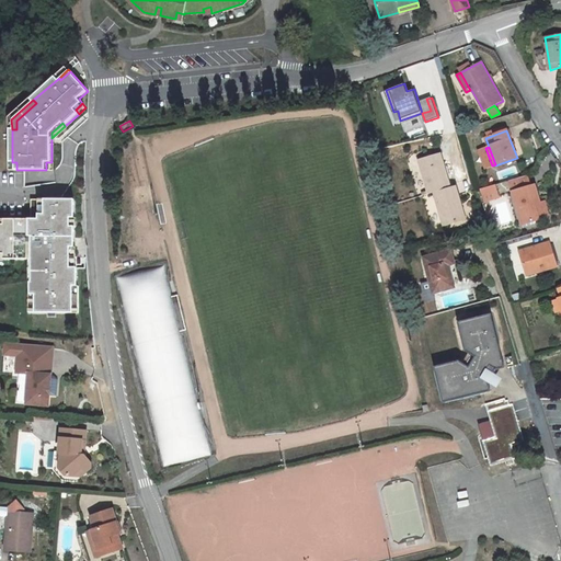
[(450,187),(441,153),(419,160),(428,194),(434,192),(444,226),(466,219),(456,185),(450,187)]
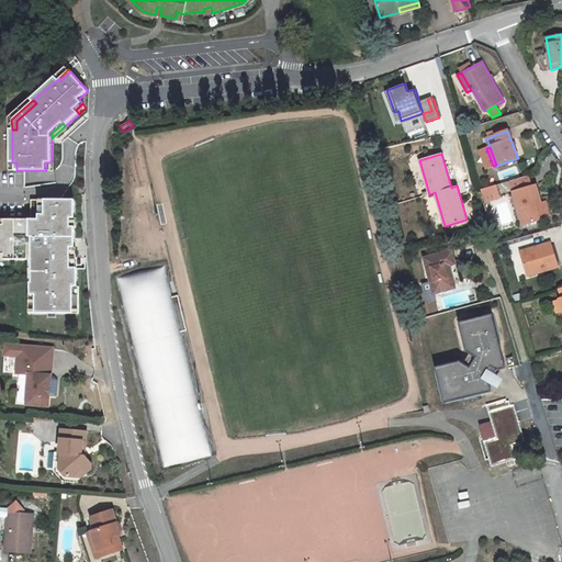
[(531,187),(528,176),(509,181),(513,192),(531,187)]
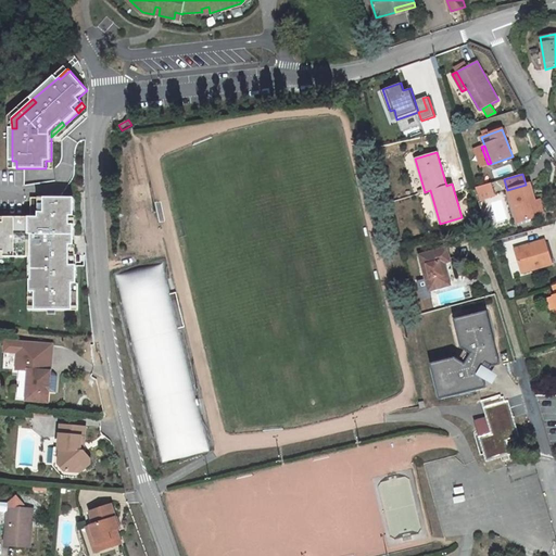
[(535,201),(530,184),(526,185),(507,190),(517,223),(540,216),(535,201)]
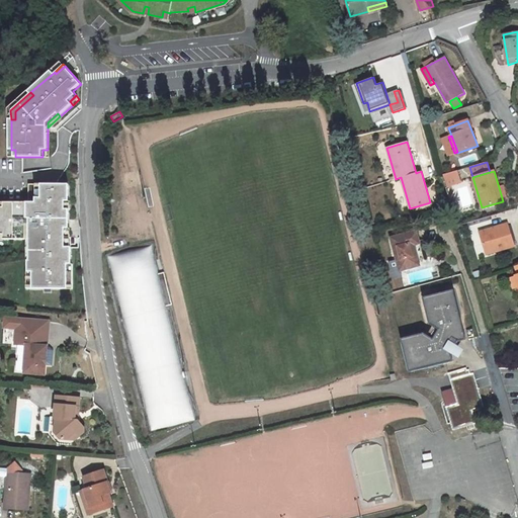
[(445,178),(446,185),(455,182),(455,181),(453,176),(445,178)]
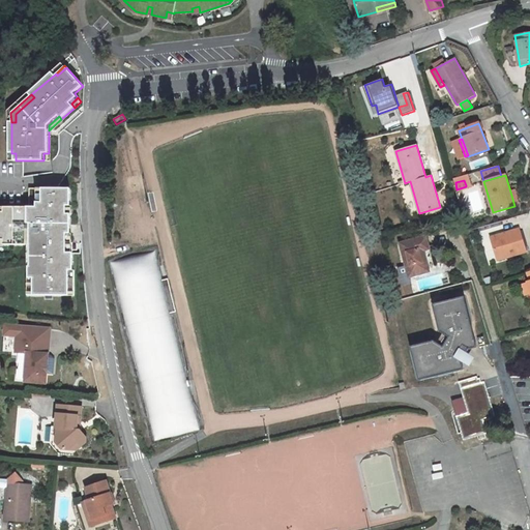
[(71,205),(71,188),(31,188),(31,208),(5,208),(5,212),(0,212),(0,239),(5,239),(6,245),(30,244),(35,244),(36,262),(30,262),(30,277),(35,277),(35,295),(68,296),(68,269),(75,269),(75,253),(68,253),(68,241),(72,241),(71,214),(67,214),(67,205),(71,205)]
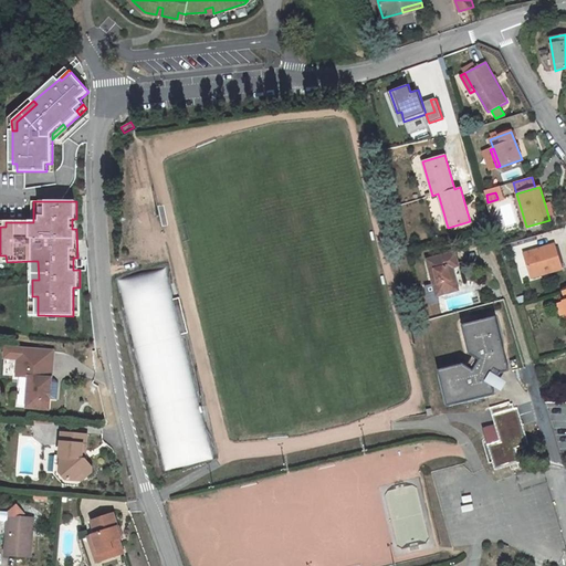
[(545,205),(549,220),(555,218),(549,202),(545,205)]
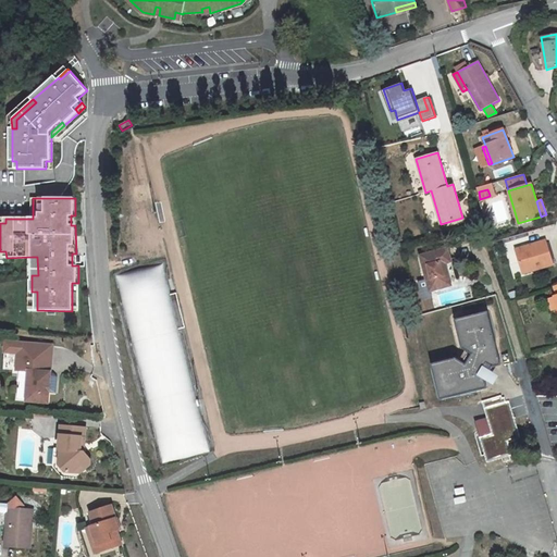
[(553,264),(546,240),(531,245),(532,248),(517,252),(522,273),(553,264)]
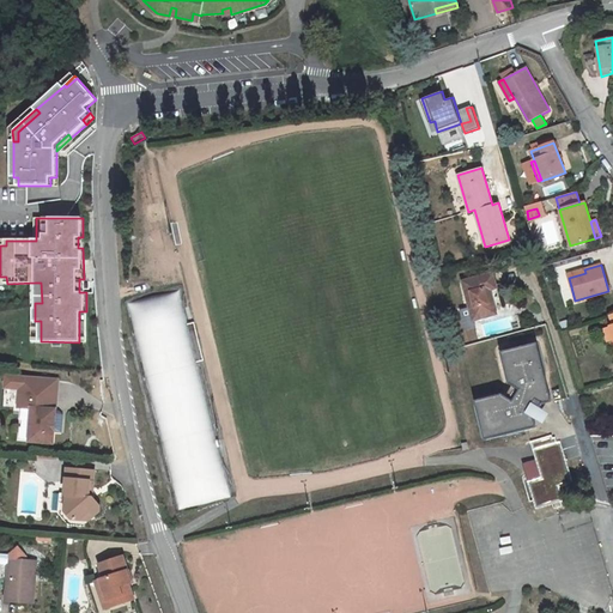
[(496,287),(492,274),(463,281),(471,309),(473,320),(496,314),(490,290),(496,287)]
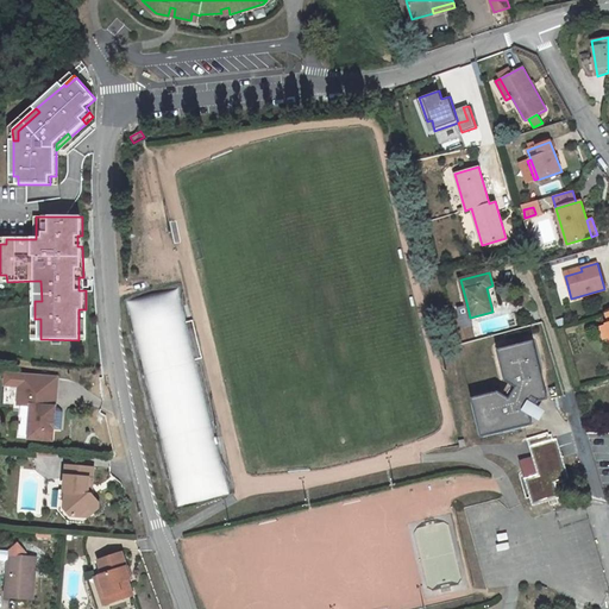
[(176,506),(226,494),(180,288),(127,300),(131,319),(146,315),(158,366),(145,370),(176,506)]
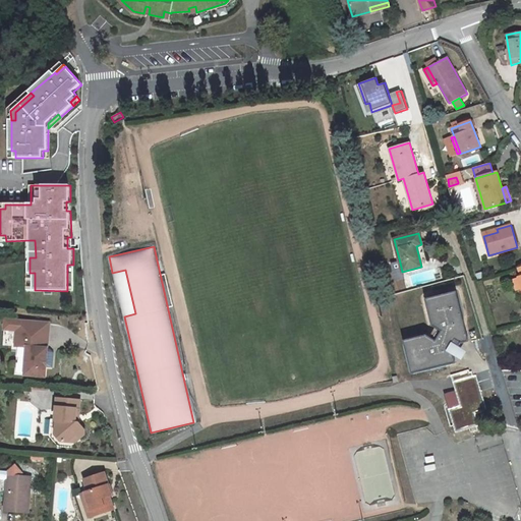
[(402,272),(400,263),(392,265),(396,279),(403,277),(402,272)]
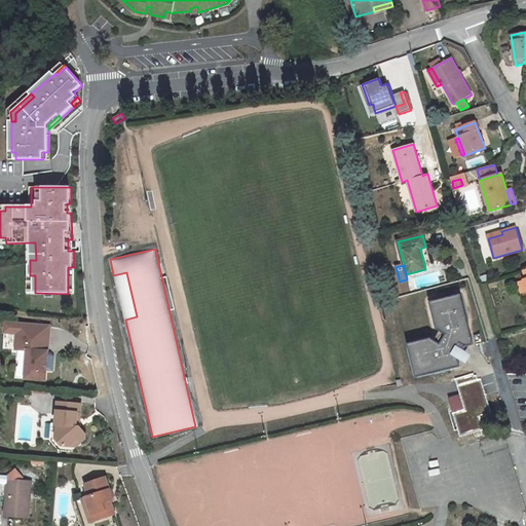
[(458,293),(427,301),(435,328),(439,330),(433,339),(429,337),(407,343),(415,377),(459,365),(457,357),(462,360),(466,351),(462,348),(464,345),(473,343),(458,293)]
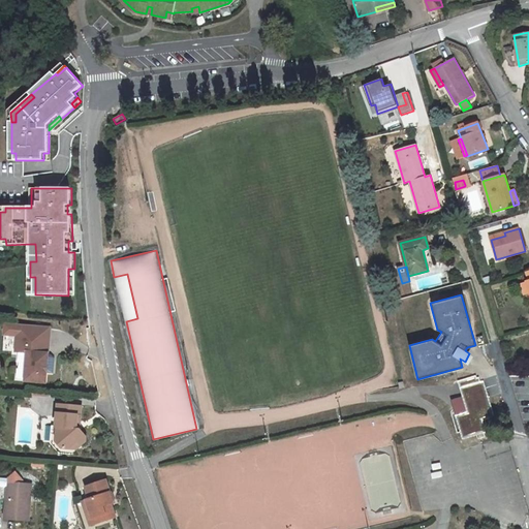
[(48,337),(50,337),(50,327),(5,322),(4,335),(17,336),(16,351),(28,352),(28,351),(29,351),(30,336),(48,337)]
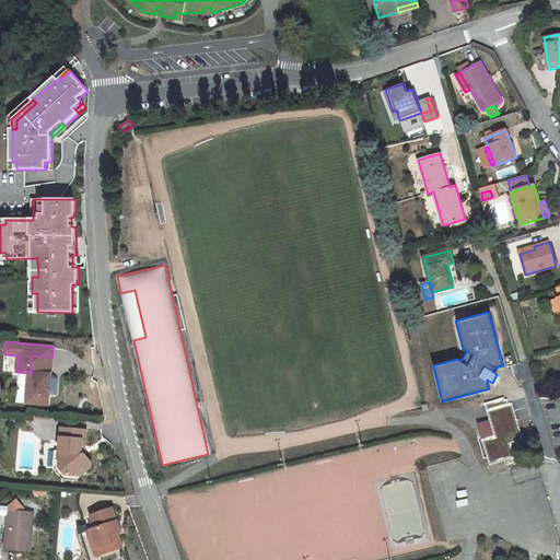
[(30,373),(26,404),(48,405),(49,395),(50,375),(50,374),(49,374),(50,357),(32,356),(31,372),(30,372),(30,373)]
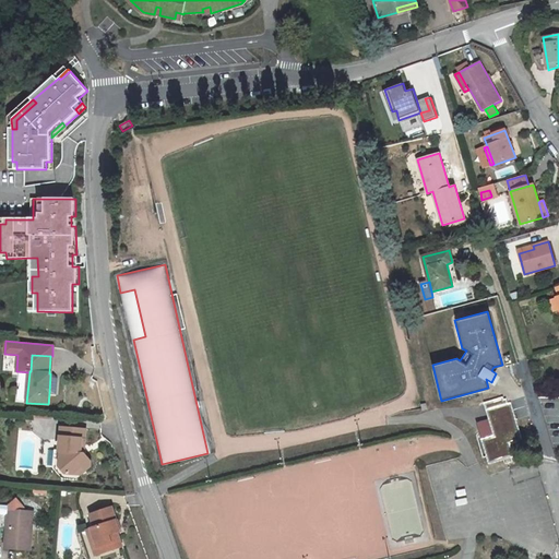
[(511,444),(523,441),(511,403),(486,411),(494,436),(482,439),(488,462),(500,458),(501,461),(514,458),(511,444)]
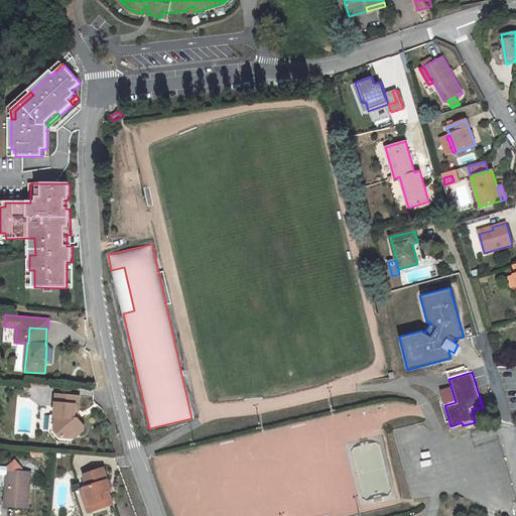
[(50,415),(49,432),(57,442),(68,442),(84,429),(85,425),(78,418),(75,418),(76,410),(79,410),(80,396),(56,394),(54,415),(50,415)]
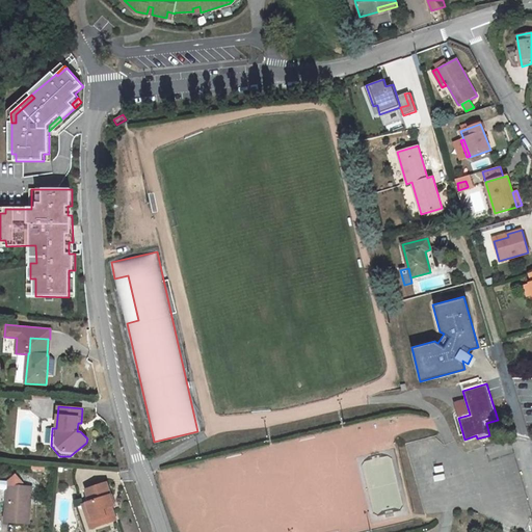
[(110,495),(111,495),(107,482),(86,489),(89,502),(83,504),(91,529),(116,521),(112,507),(114,506),(110,495)]
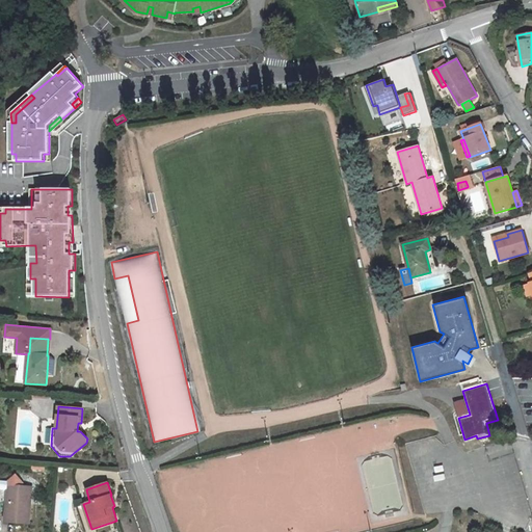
[(31,487),(8,485),(5,522),(29,524),(31,487)]
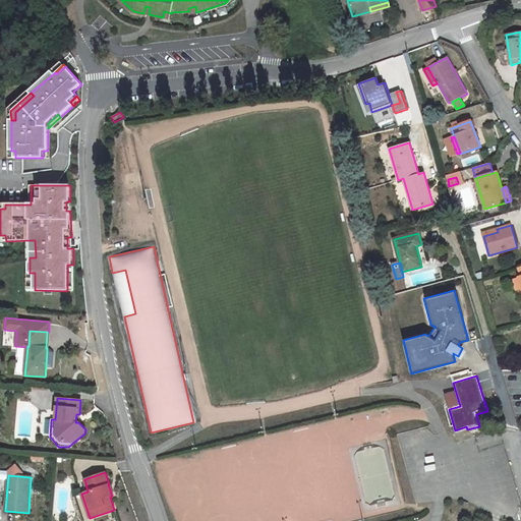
[(76,496),(84,520),(90,518),(81,494),(76,496)]
